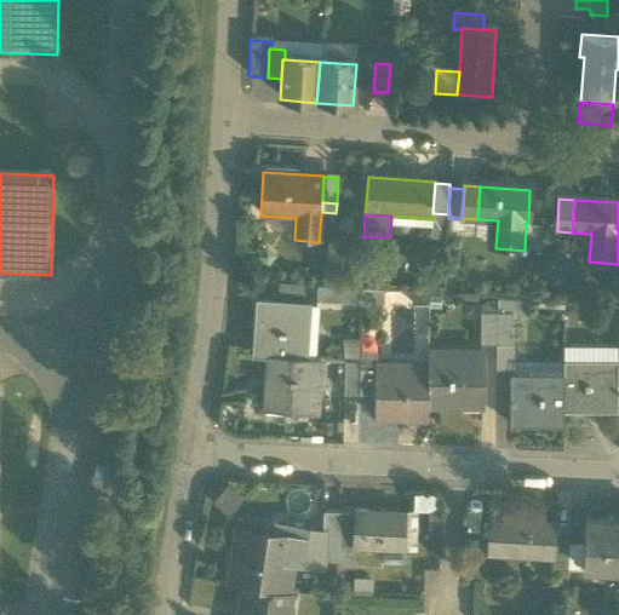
[(525,251),(540,252),(543,224),(528,223),(526,223),(525,251)]
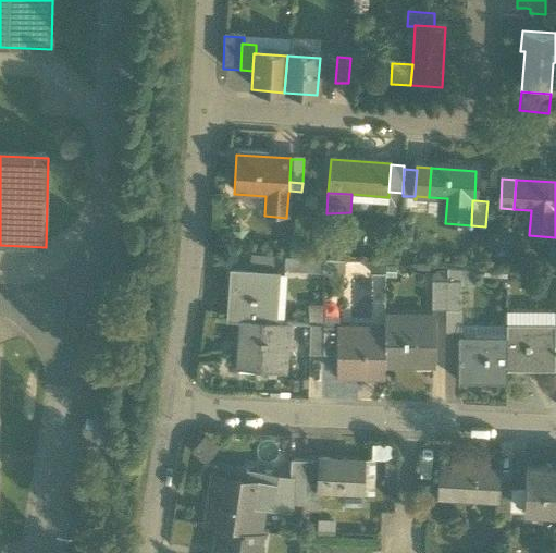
[(243,255),(242,268),(274,269),(274,256),(243,255)]
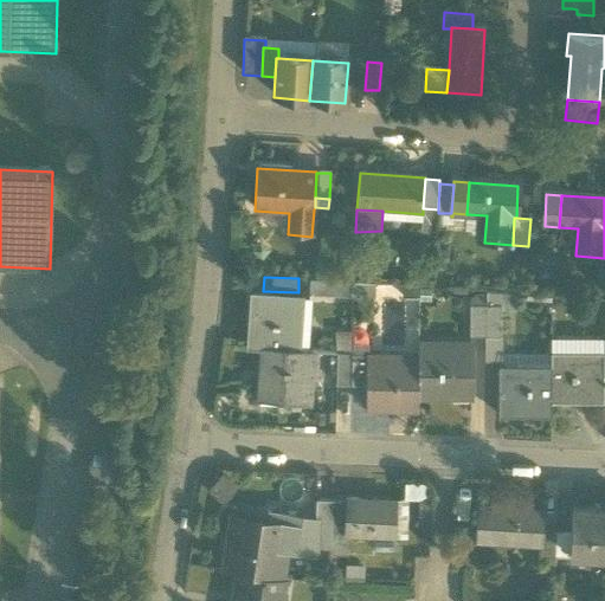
[(309,296),(340,298),(341,283),(310,280),(309,296)]
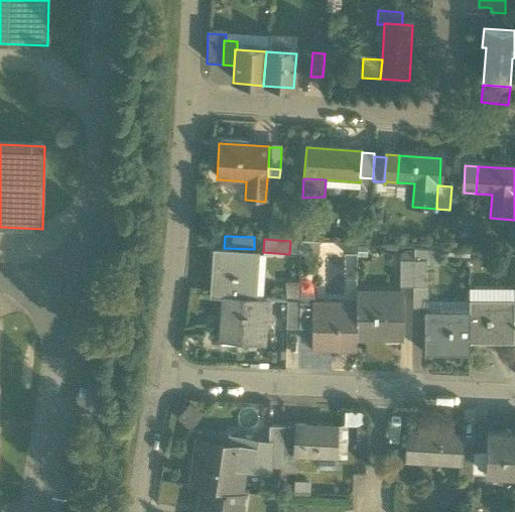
[(212,296),(224,296),(221,341),(263,344),(263,343),(254,342),(255,328),(264,329),(266,299),(254,299),(256,270),(247,270),(248,255),(257,256),(257,254),(215,252),(212,296)]
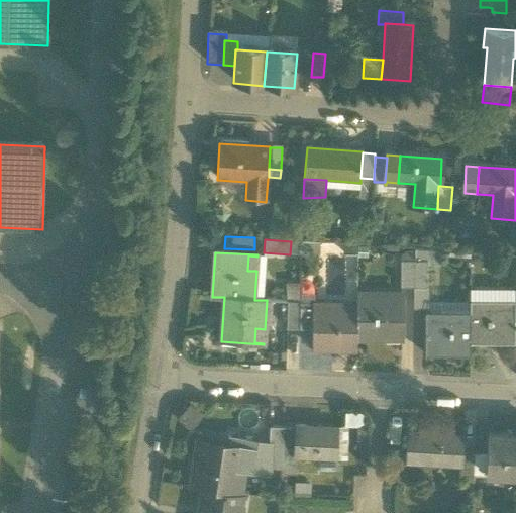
[(401,288),(414,288),(414,262),(401,262),(401,288)]
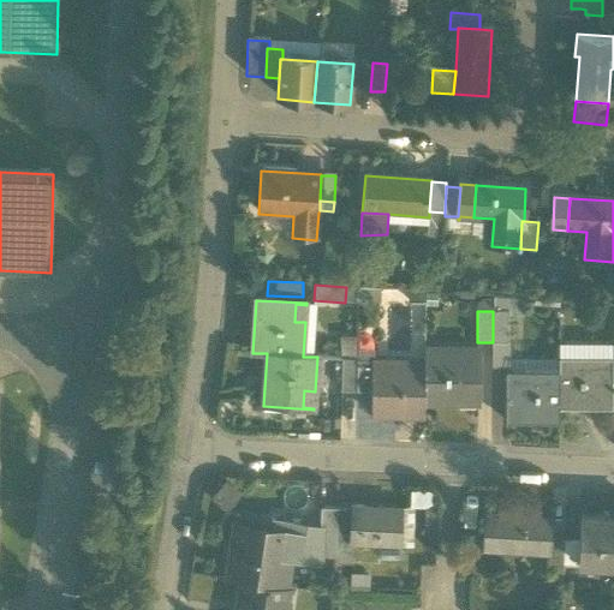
[(507,311),(493,311),(493,342),(507,342),(507,311)]
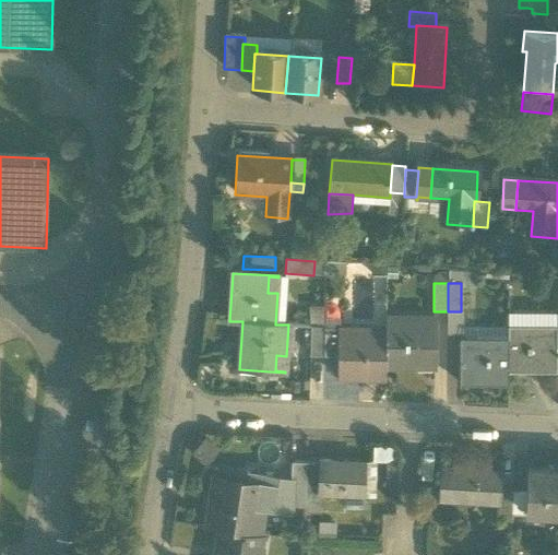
[(387,321),(387,334),(386,367),(434,367),(435,321),(432,321),(432,331),(417,331),(417,321),(387,321)]
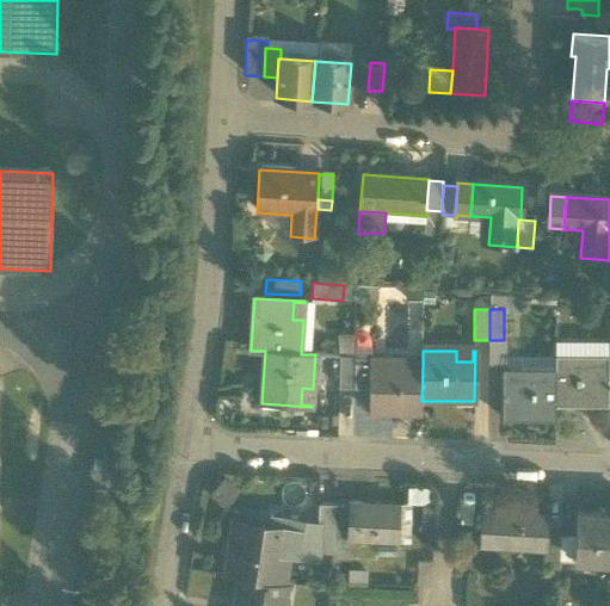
[(370,359),(355,358),(339,357),(339,389),(355,389),(369,389),(370,359)]
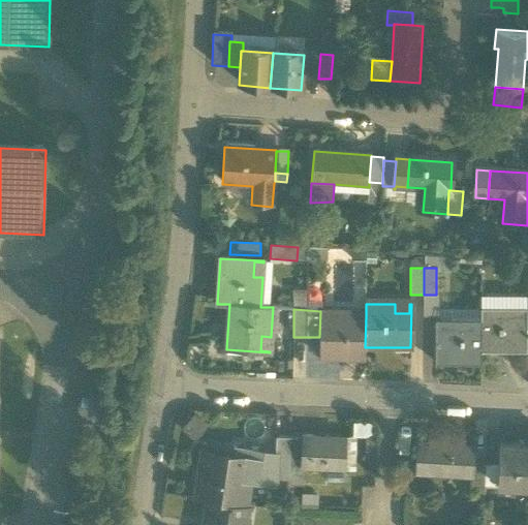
[(482,309),(480,321),(480,352),(526,352),(526,309),(525,309),(525,318),(510,318),(510,309),(482,309)]
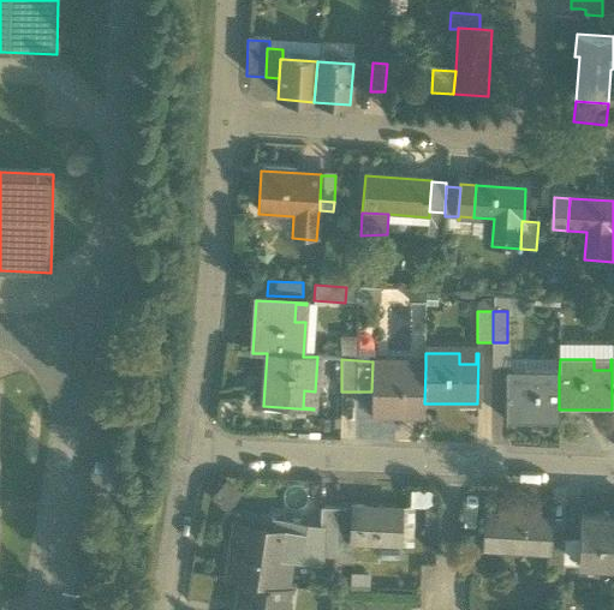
[(424,417),(424,404),(425,368),(391,366),(392,377),(374,377),(374,362),(373,362),(371,392),(371,417),(424,417)]
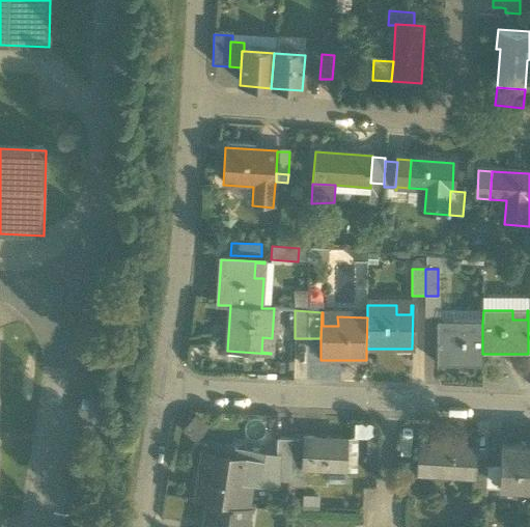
[(115,327),(120,328),(122,317),(116,316),(106,315),(101,314),(99,325),(115,327)]
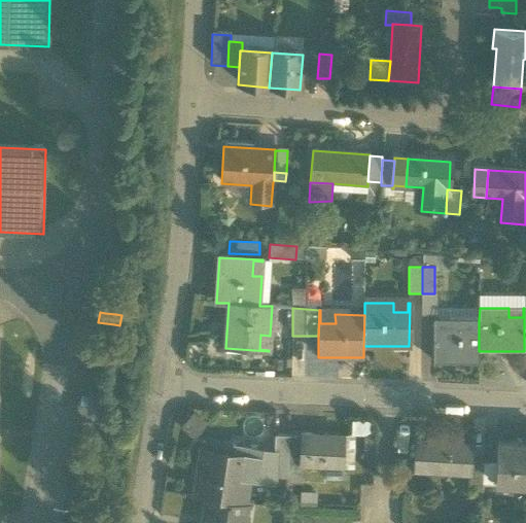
[(479,363),(479,351),(479,320),(450,320),(450,329),(435,329),(435,320),(433,320),(433,363),(479,363)]
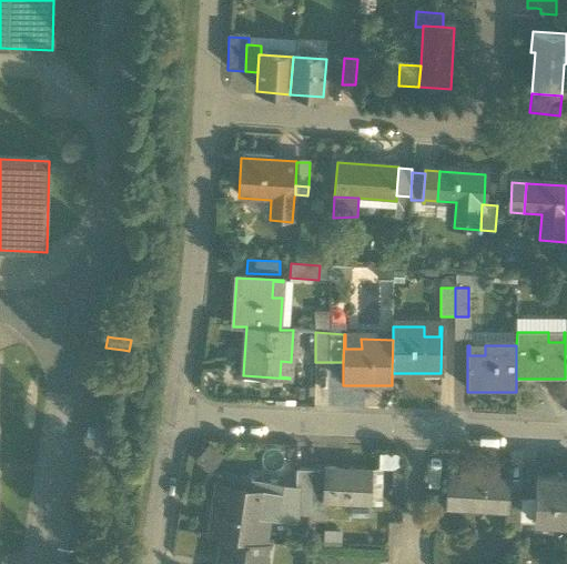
[(94,460),(110,462),(113,443),(83,439),(82,451),(95,453),(94,460)]
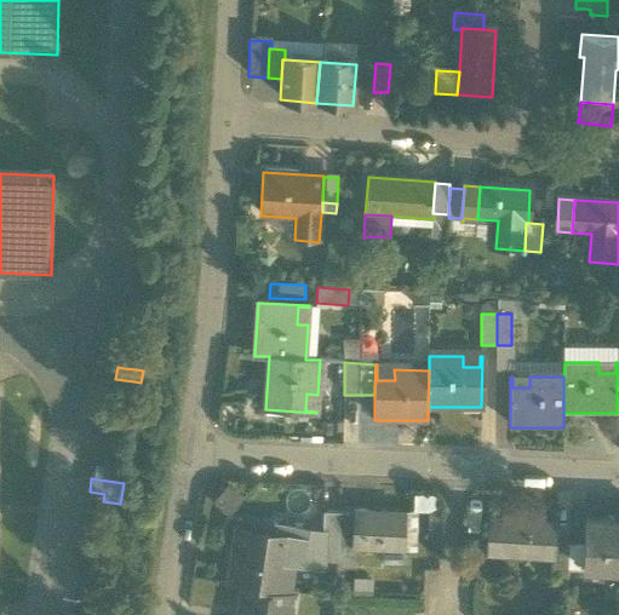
[(104,494),(90,492),(85,530),(99,533),(103,501),(104,494)]
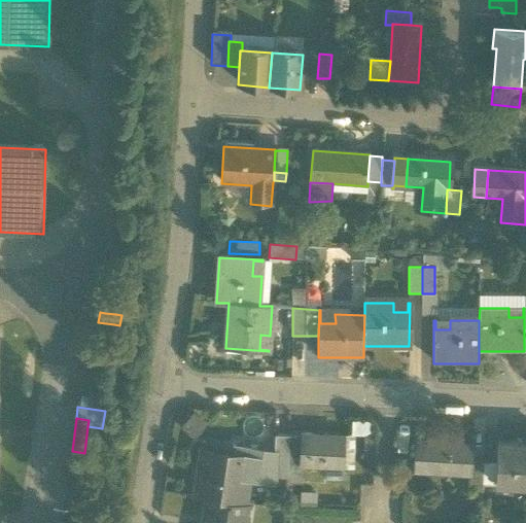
[(301,465),(326,466),(342,467),(344,467),(345,437),(302,434),(302,437),(301,465)]
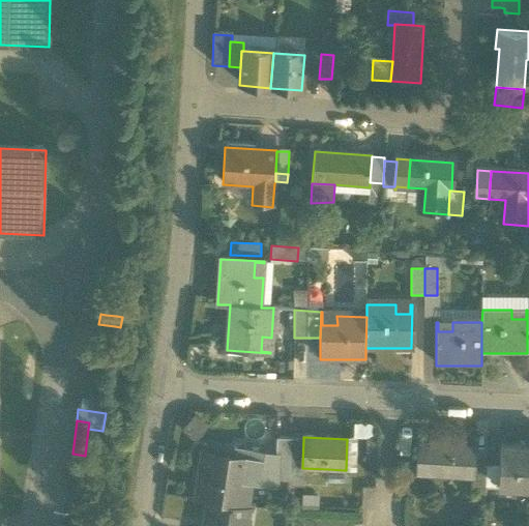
[(289,481),(290,467),(291,439),(277,438),(276,455),(276,467),(276,479),(289,481)]
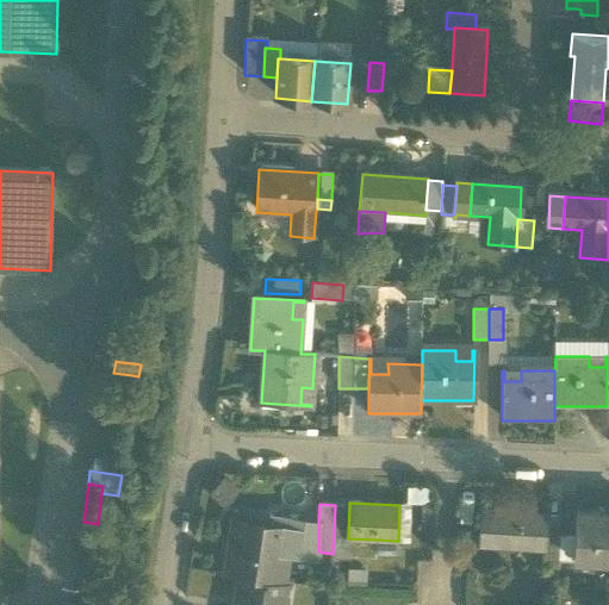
[(349,505),(335,505),(334,537),(348,538),(349,505)]
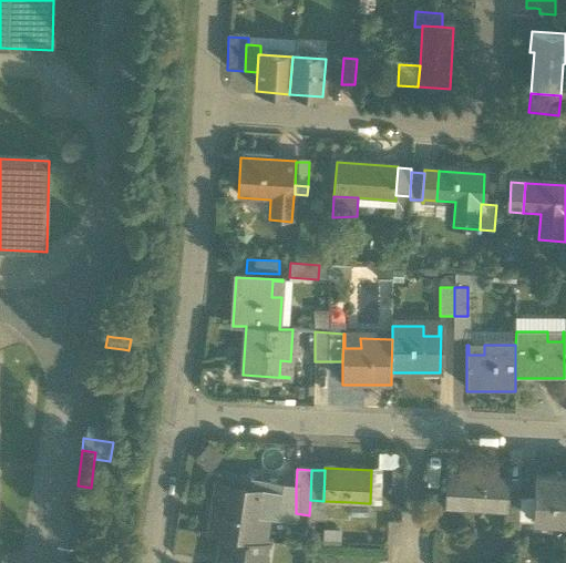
[(506,511),(507,511),(507,497),(508,480),(474,478),(474,476),(448,474),(445,508),(506,511)]
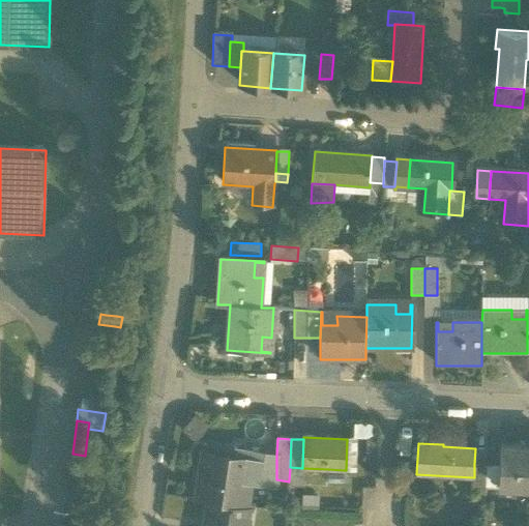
[(501,485),(528,486),(528,447),(500,446),(499,465),(498,485),(501,485)]
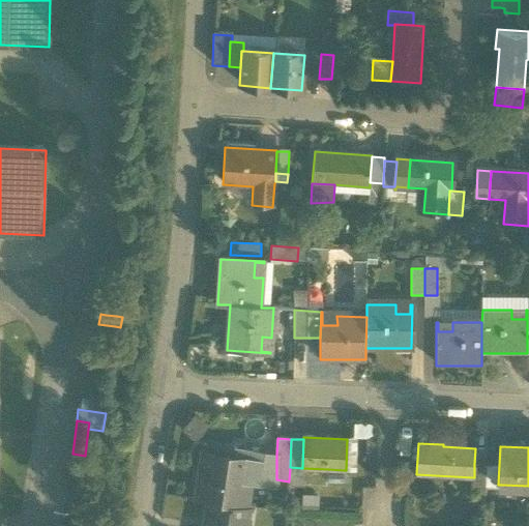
[(196,499),(208,501),(239,505),(243,477),(254,479),(254,476),(276,479),(276,467),(276,455),(235,448),(233,459),(203,455),(196,499)]
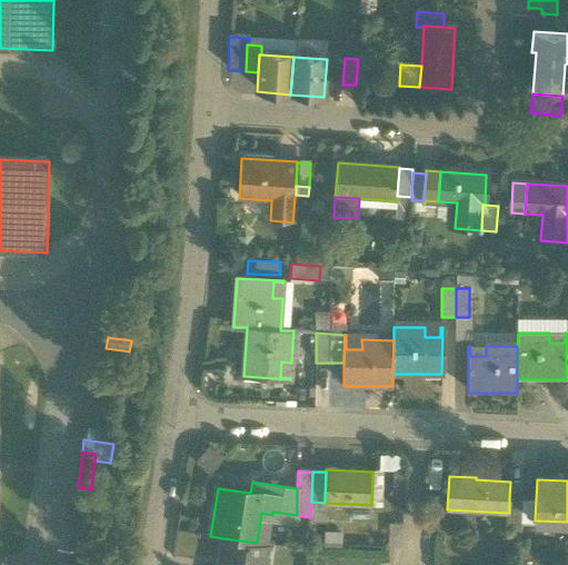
[(520,531),(521,525),(522,498),(509,498),(509,513),(508,513),(507,529),(520,531)]
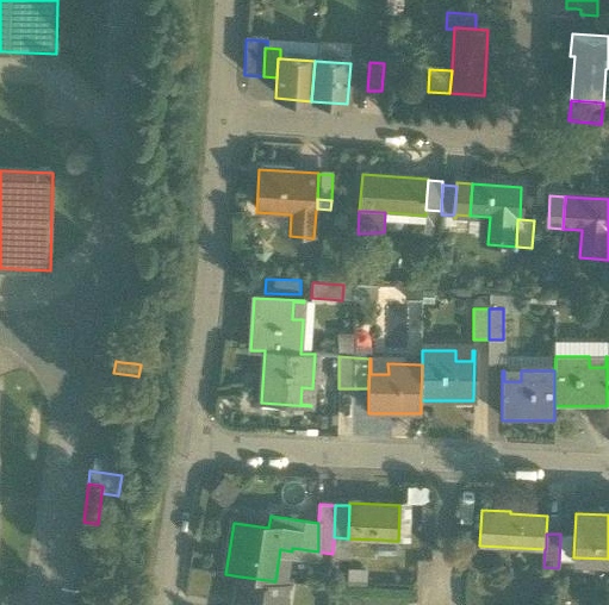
[(575,535),(560,534),(559,562),(577,563),(577,557),(573,557),(575,535)]
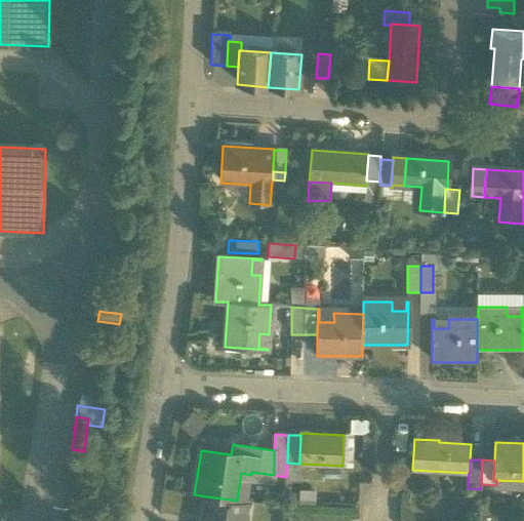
[(340,479),(340,466),(325,465),(324,478),(340,479)]
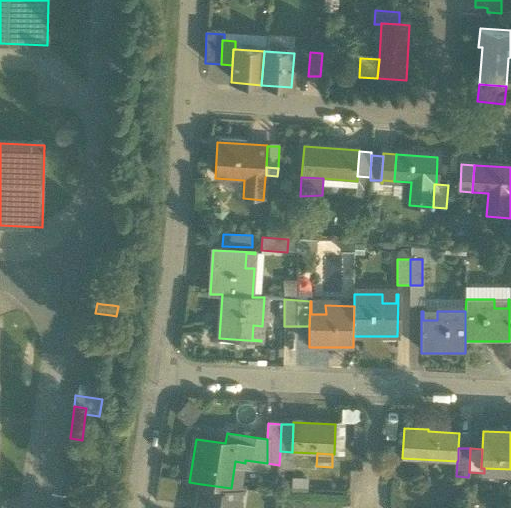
[(240,507),(243,490),(231,488),(201,484),(197,507),(240,507)]
